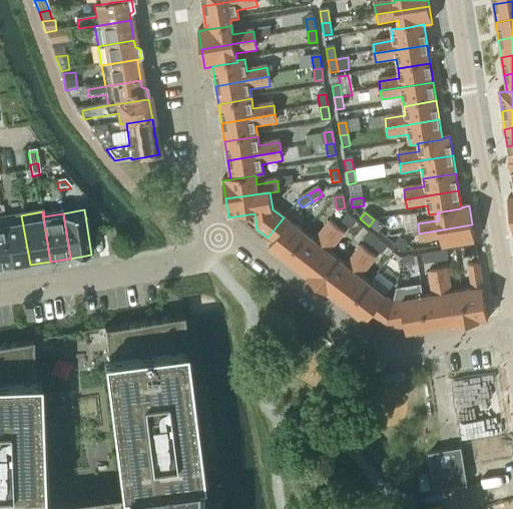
[(21,215),(1,218),(9,269),(30,265),(21,215)]
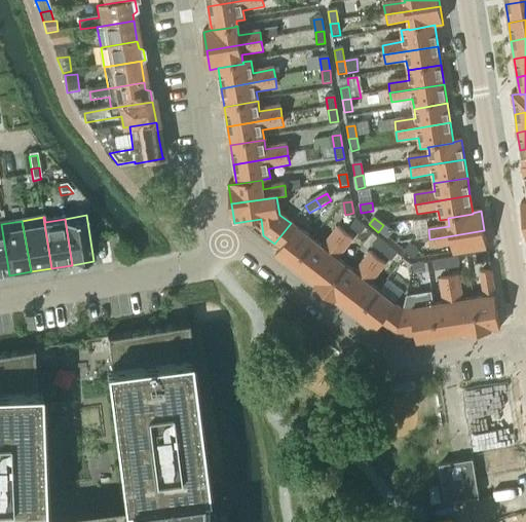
[(360,235),(365,229),(355,222),(350,228),(360,235)]
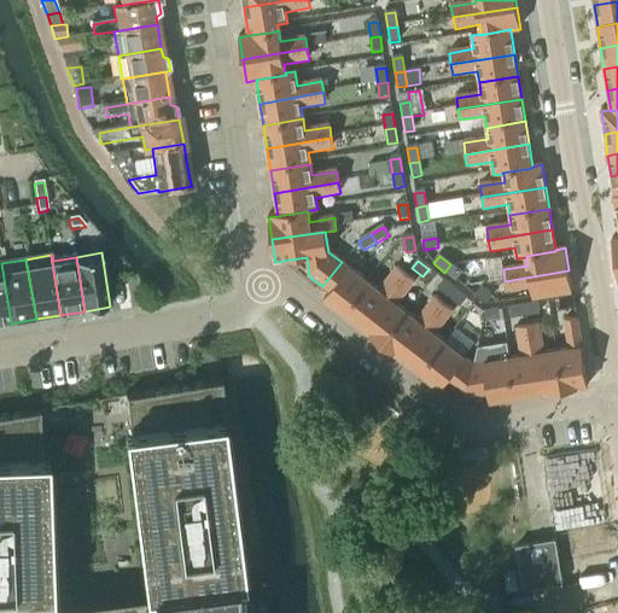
[(342,262),(322,286),(330,292),(324,299),(344,316),(369,285),(342,262)]
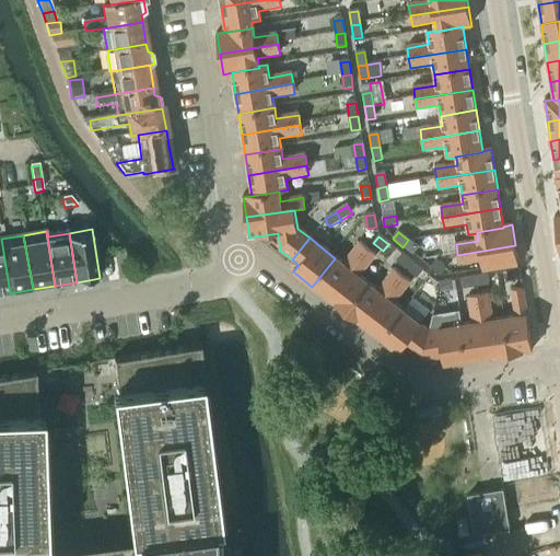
[(1,239),(0,239),(0,294),(10,293),(1,239)]
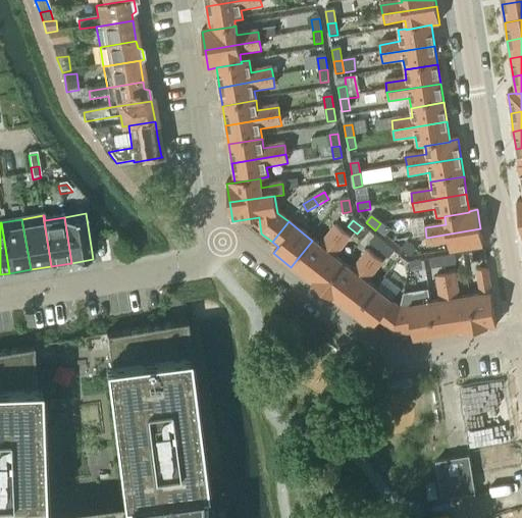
[(375,230),(385,238),(390,231),(380,223),(375,230)]
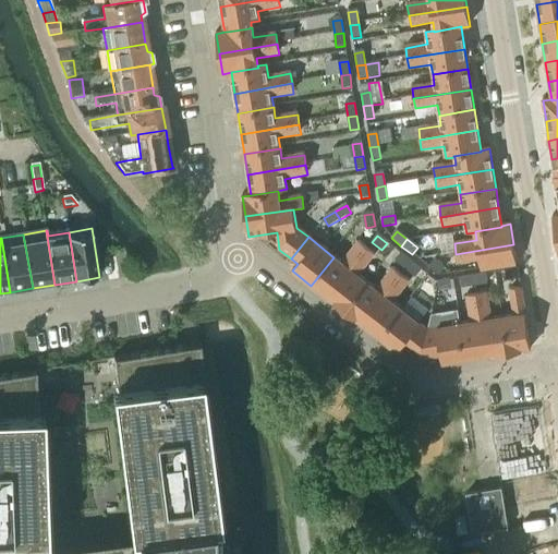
[(334,257),(311,286),(328,299),(366,249),(359,243),(342,264),(334,257)]
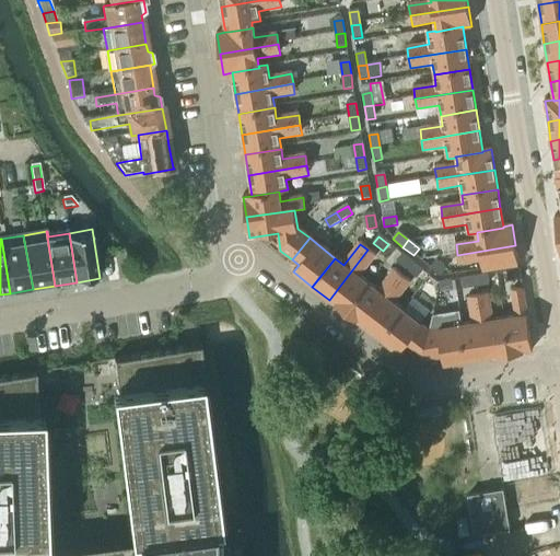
[(515,245),(457,255),(458,265),(481,262),(482,271),(518,266),(515,245)]
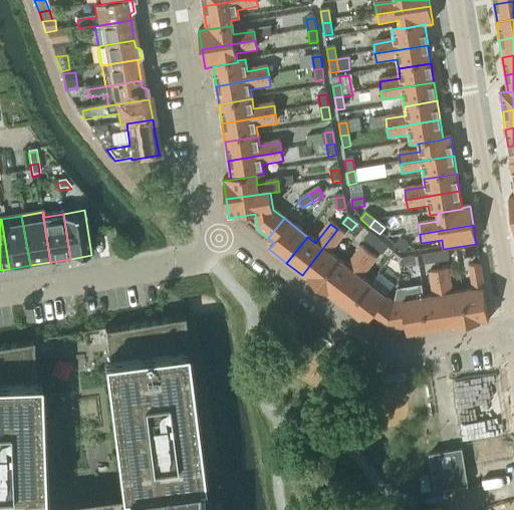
[(337,229),(302,275),(318,287),(338,261),(329,254),(344,235),(337,229)]
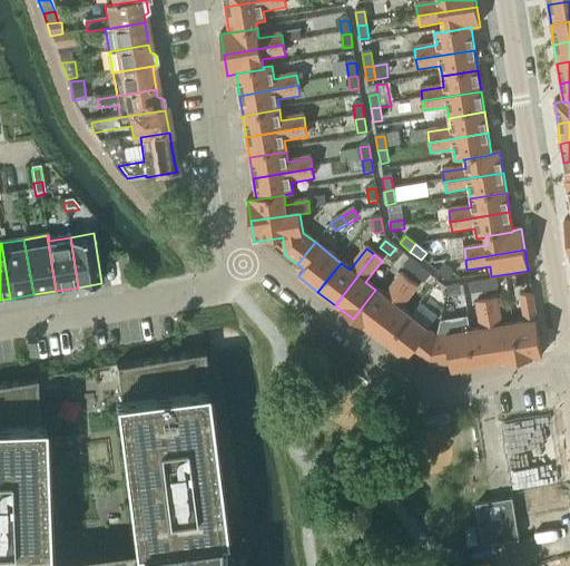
[(420,269),(410,260),(403,266),(414,275),(420,269)]
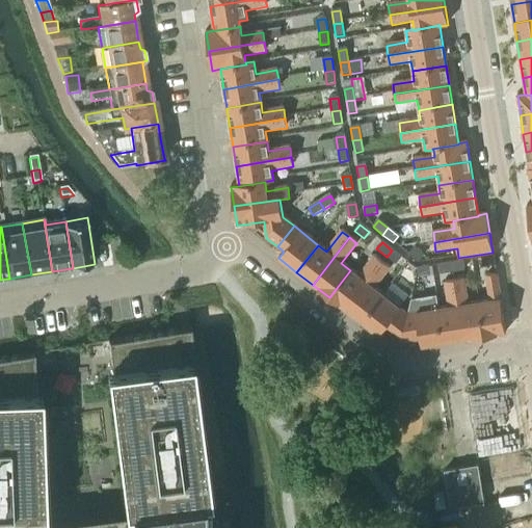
[(424,257),(414,248),(409,255),(419,263),(424,257)]
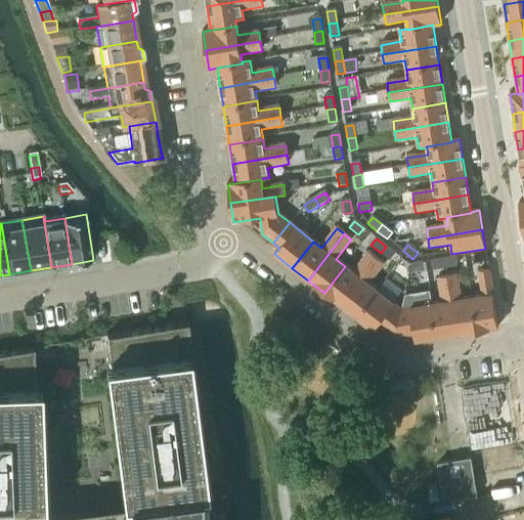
[(390,261),(395,255),(386,247),(381,253),(390,261)]
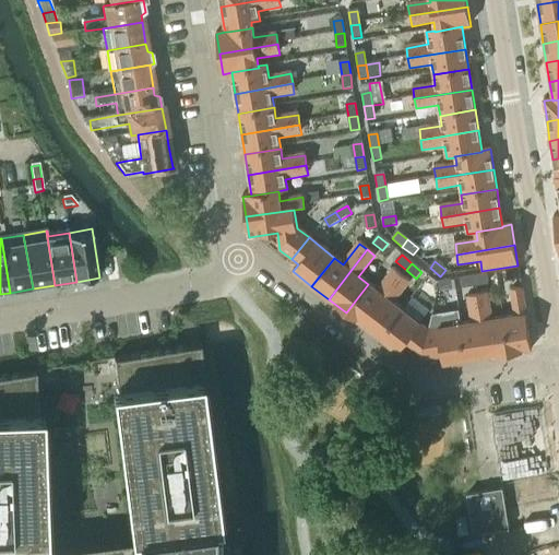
[(368,284),(346,313),(364,327),(402,276),(393,270),(377,291),(368,284)]
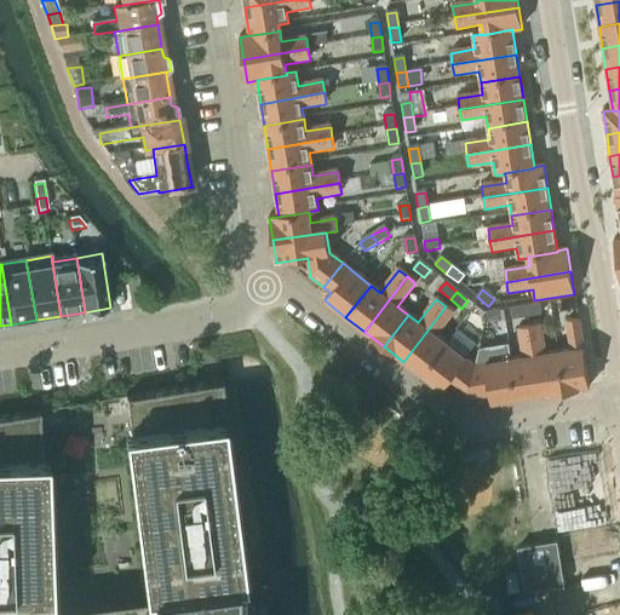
[(577,310),(575,300),(561,303),(563,312),(577,310)]
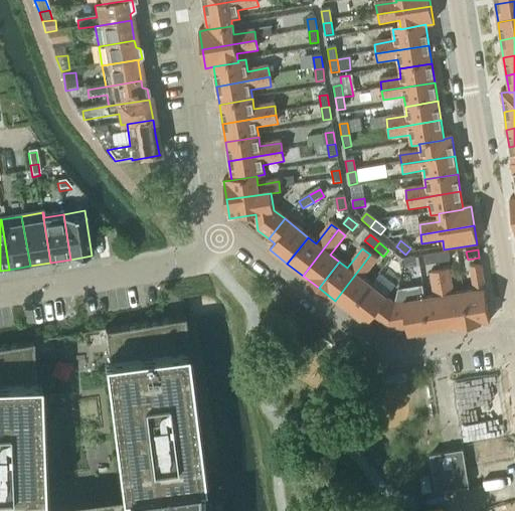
[(437,256),(438,264),(450,262),(449,253),(437,256)]
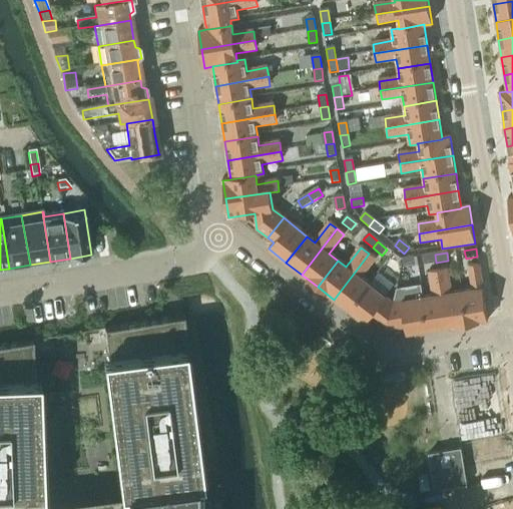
[(369,253),(334,300),(350,312),(370,286),(361,279),(376,260),(369,253)]
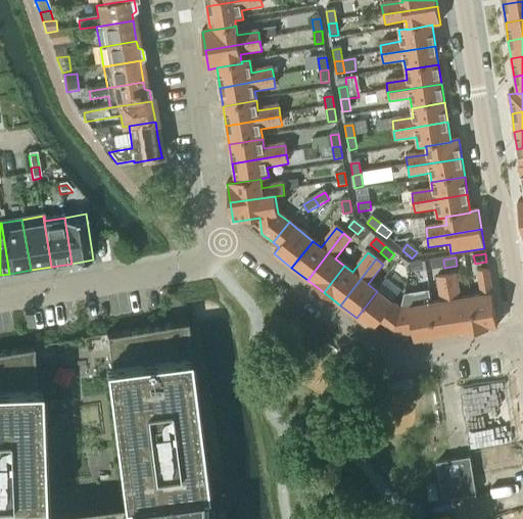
[(444,268),(443,260),(431,262),(433,270),(444,268)]
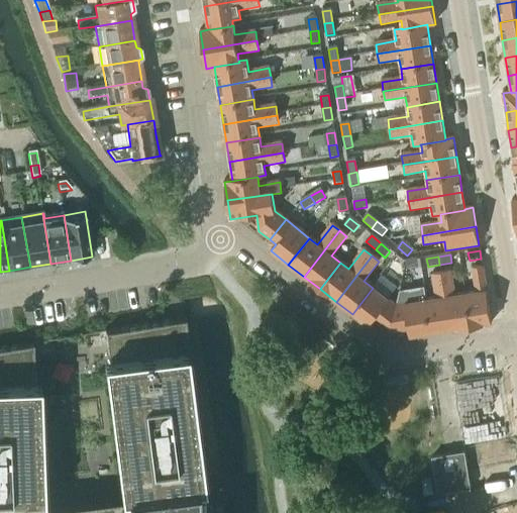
[(417,261),(405,263),(406,270),(418,269),(417,261)]
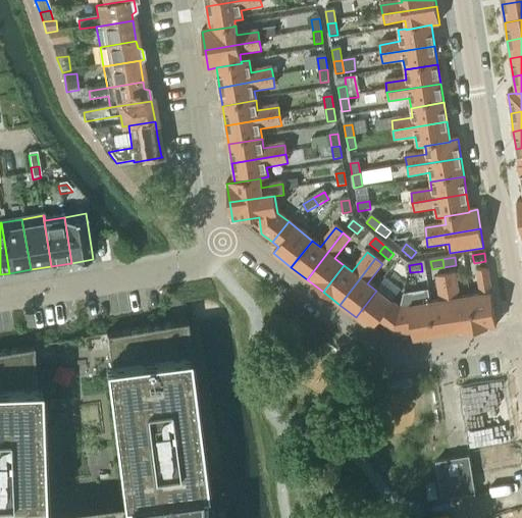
[(481,297),(470,298),(475,331),(497,327),(487,270),(477,271),(481,297)]
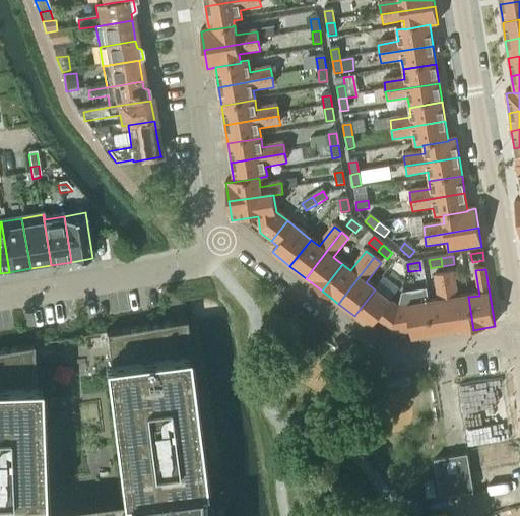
[(453,274),(444,275),(454,333),(473,330),(468,297),(457,299),(453,274)]
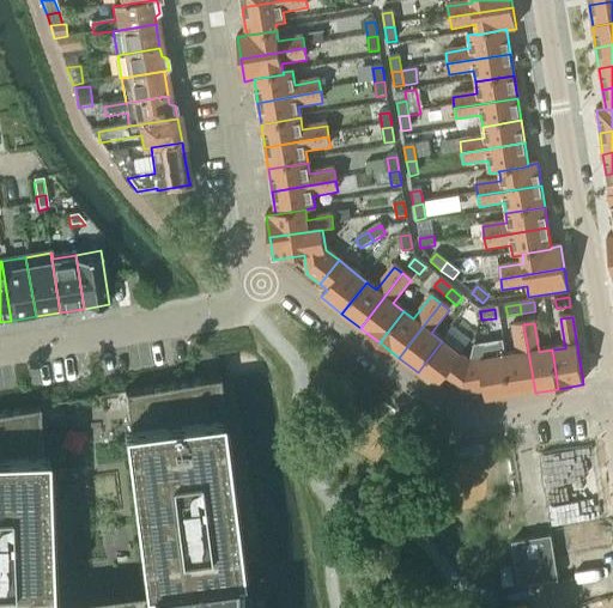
[(517,356),(505,357),(511,396),(535,393),(523,324),(513,327),(517,356)]
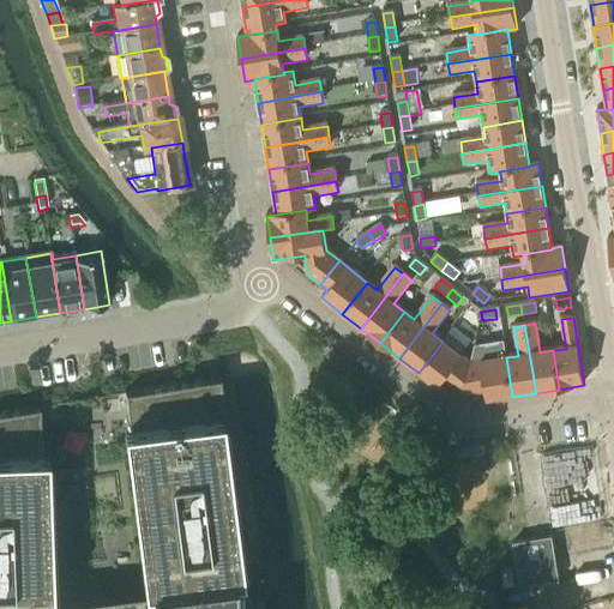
[(443,342),(419,373),(438,389),(443,381),(462,396),(470,363),(443,342)]
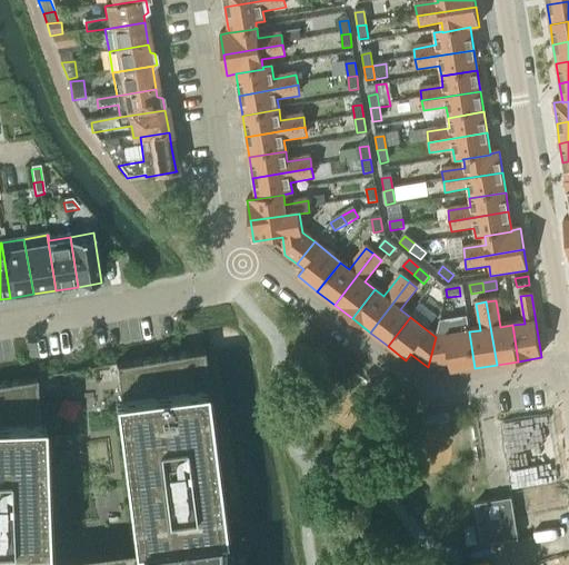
[(436,337),(428,367),(450,364),(451,372),(475,368),(469,331),(436,337)]
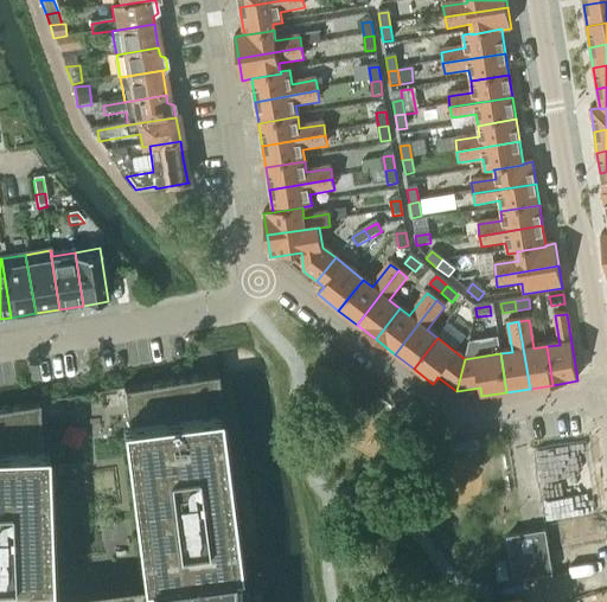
[(45,595),(51,594),(46,452),(40,452),(39,405),(0,411),(0,601),(254,601),(254,597),(232,599),(232,574),(249,571),(218,376),(123,391),(128,426),(121,426),(142,586),(148,584),(148,587),(45,600),(45,595)]
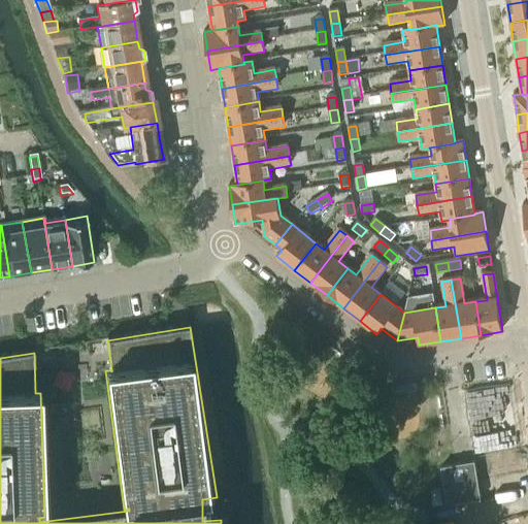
[(441,469),(448,506),(482,501),(475,463),(454,466),(454,467),(441,469)]
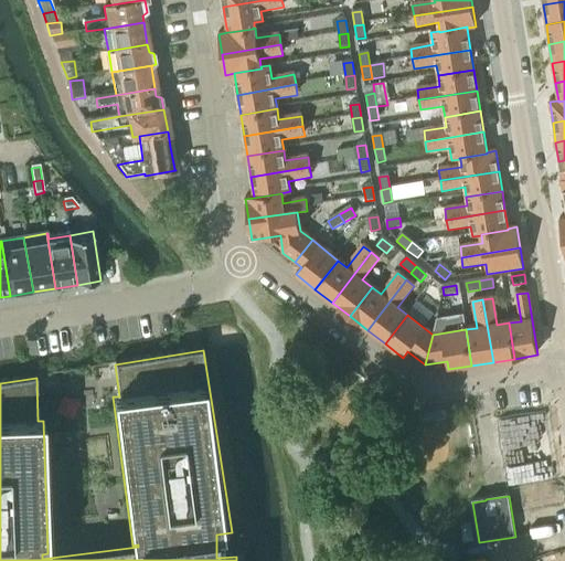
[(461,529),(465,546),(475,543),(472,527),(461,529)]
